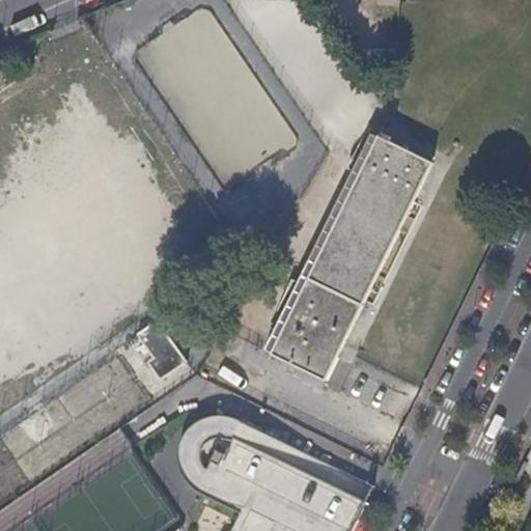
[(413,203),(426,175),(432,163),(397,145),(392,142),(394,138),(384,133),(382,138),(378,136),(320,251),(325,253),(338,260),(375,279),(413,203)]
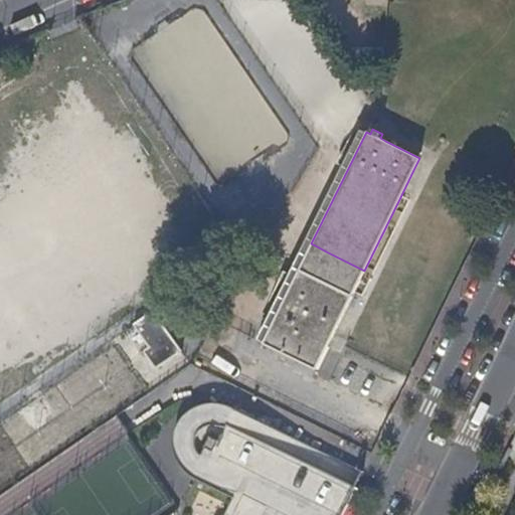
[(311,243),(275,320),(278,322),(315,245),(311,243)]
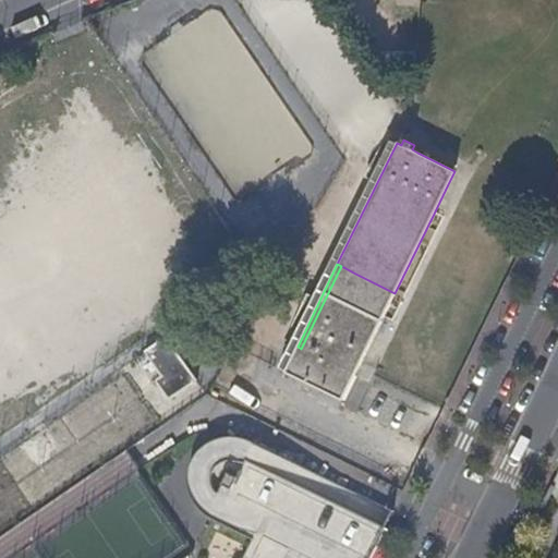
[(354,375),(395,293),(355,274),(341,266),(301,349),(354,375)]
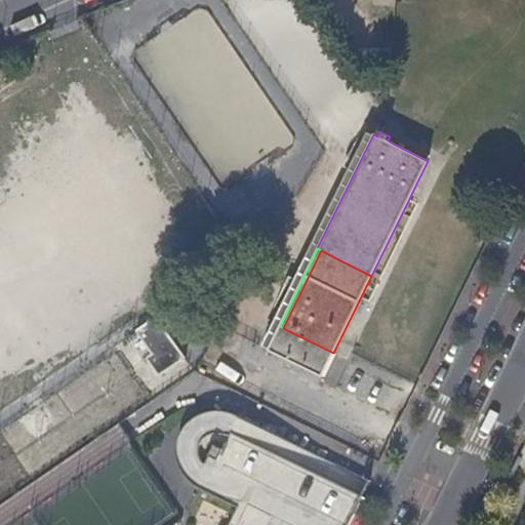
[(128,335),(155,374),(176,360),(150,321),(128,335)]
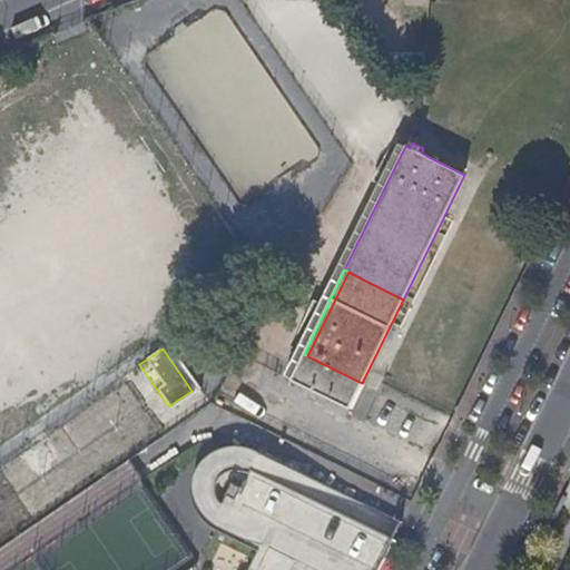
[(352,403),(362,383),(307,356),(304,354),(294,374),(298,376),(352,403)]
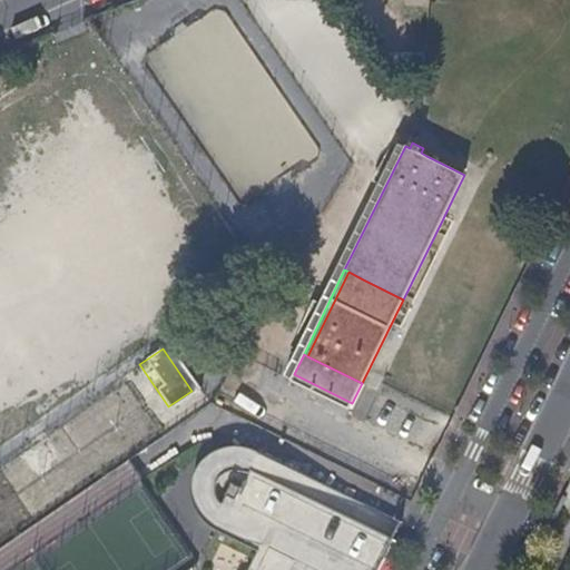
[(349,409),(352,403),(298,376),(295,382),(349,409)]
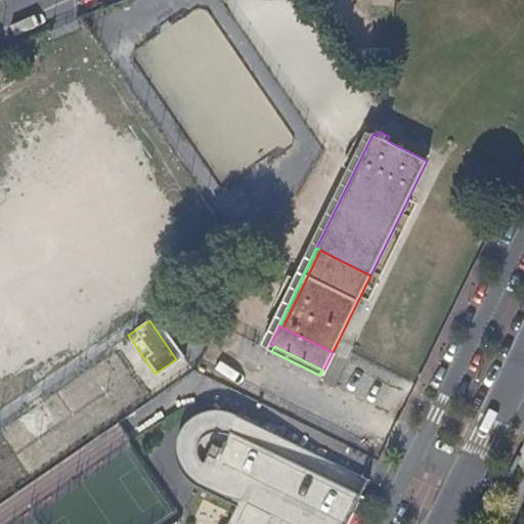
[(213,466),(331,523),(347,523),(369,480),(239,416),(238,419),(233,417),(229,416),(224,416),(219,416),(214,417),(209,419),(204,421),(201,423),(197,427),(192,430),(190,435),(187,440),(186,444),(185,448),(185,454),(186,460),(186,464),(188,469),(194,467),(204,466),(209,466),(213,466)]
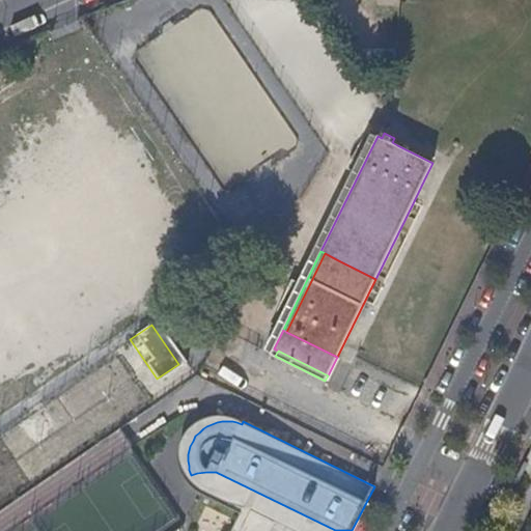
[(335,530),(216,472),(212,472),(206,472),(197,473),(191,475),(192,478),(195,482),(197,485),(201,490),(205,493),(207,494),(206,496),(232,509),(222,530),(335,530)]
